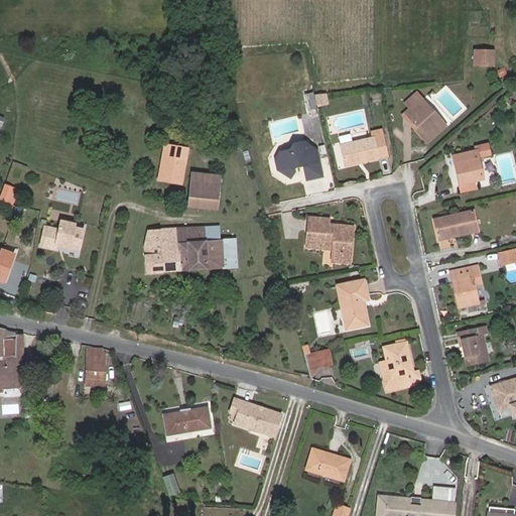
[(475,66),(493,67),(494,52),(475,51),(475,66)]
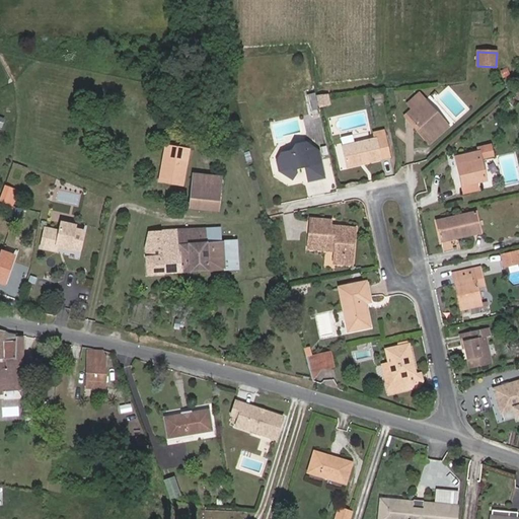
[(514,84),(512,77),(505,81),(509,88),(514,84)]
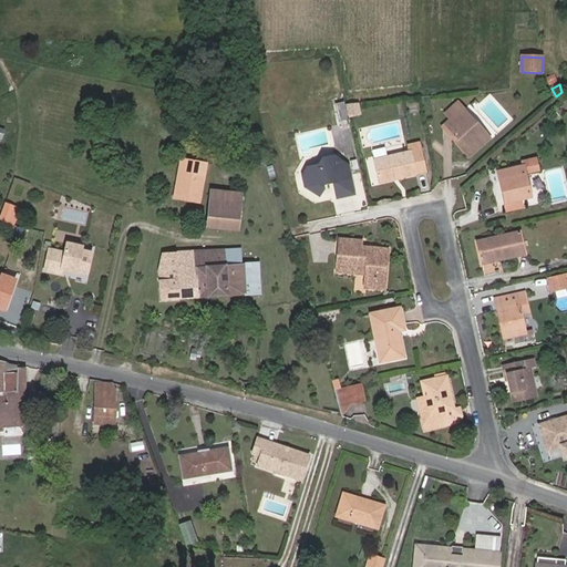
[(463,144),(473,154),(490,138),(463,110),(446,124),(455,134),(451,138),(460,147),(463,144)]
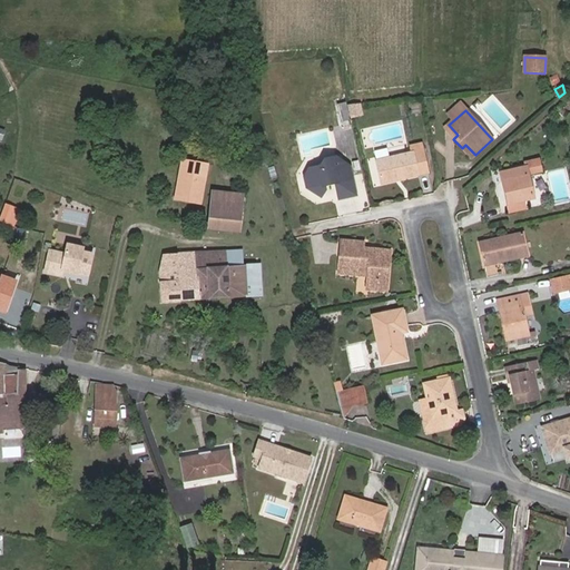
[(458,135),(449,125),(444,129),(453,139),(458,135)]
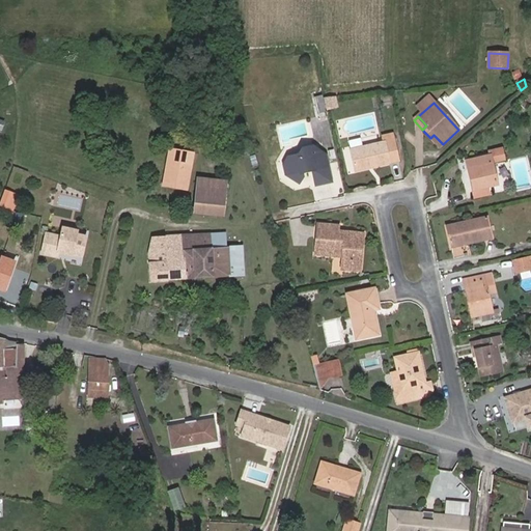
[(352,150),(356,171),(398,161),(393,135),(384,137),(385,143),(352,150)]
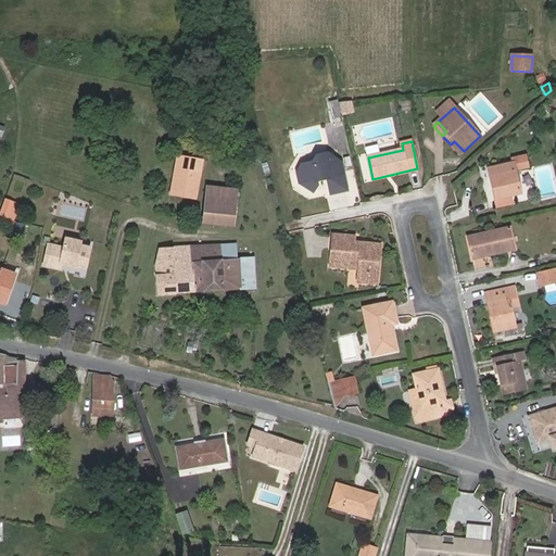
[(459,154),(464,151),(454,141),(451,144),(459,154)]
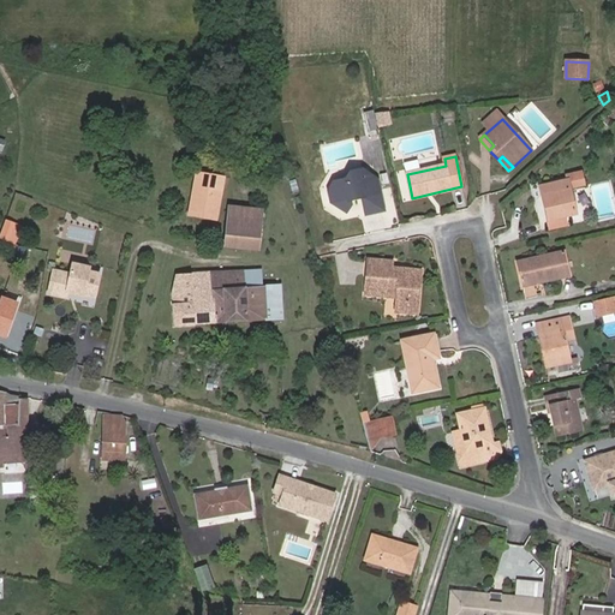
[(196,172),(187,216),(218,222),(226,178),(196,172)]
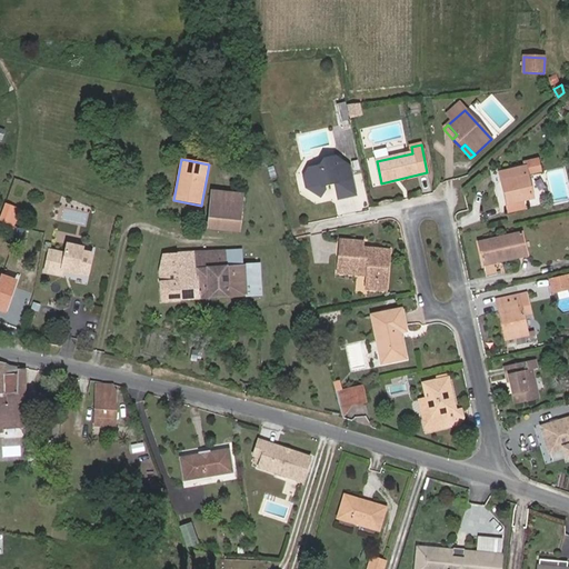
[(346,186),(353,183),(349,167),(337,159),(325,161),(320,168),(309,170),(305,177),(308,188),(321,196),(325,191),(323,186),(336,183),(346,186)]
